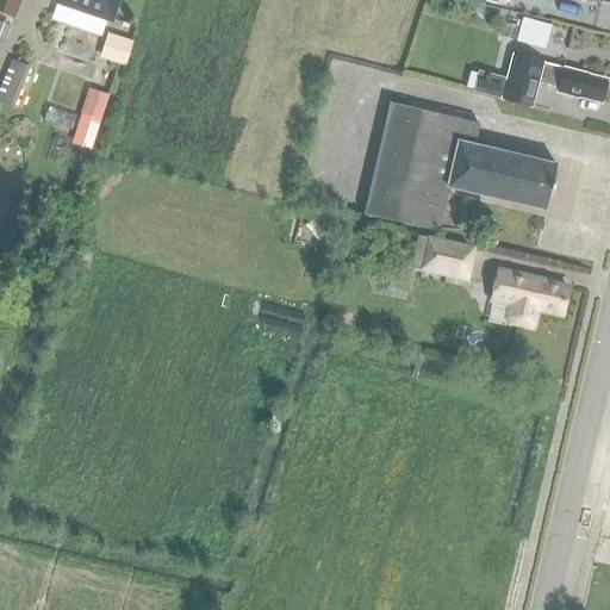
[(0,0),(0,13),(14,19),(22,0),(0,0)]
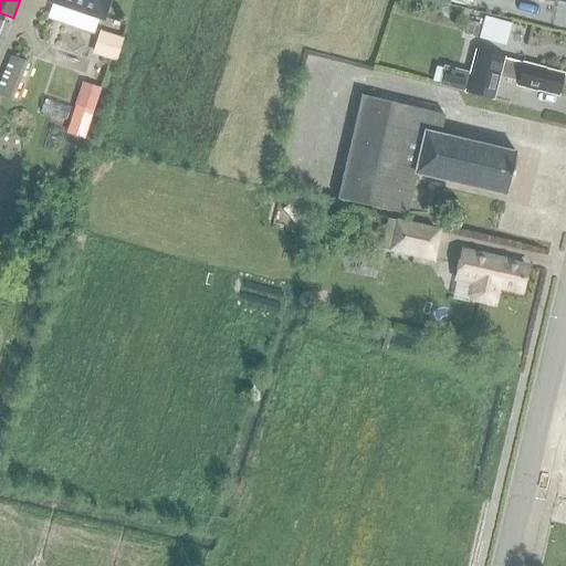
[(51,0),(50,3),(103,20),(108,0),(51,0)]
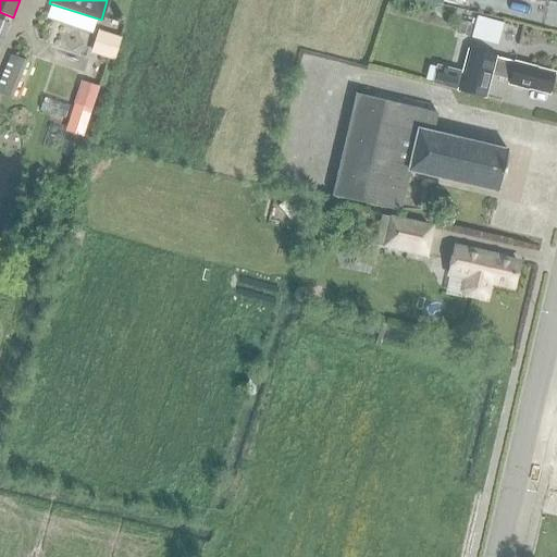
[(481,16),(475,38),(502,45),(507,22),(481,16)]
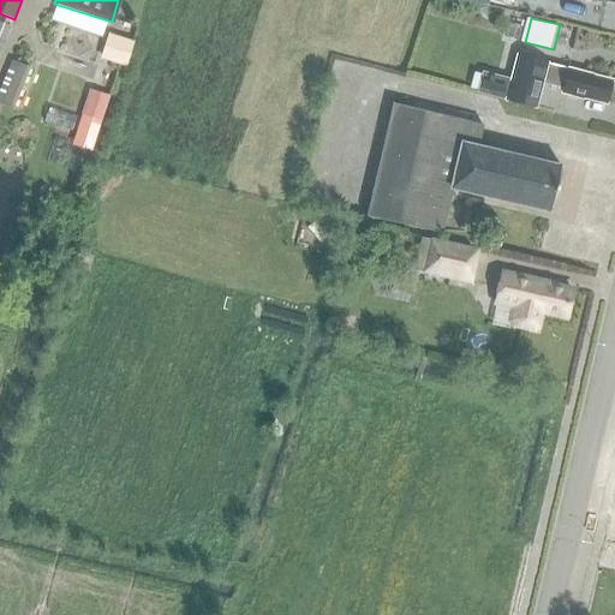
[(0,53),(10,27),(0,23),(0,53)]
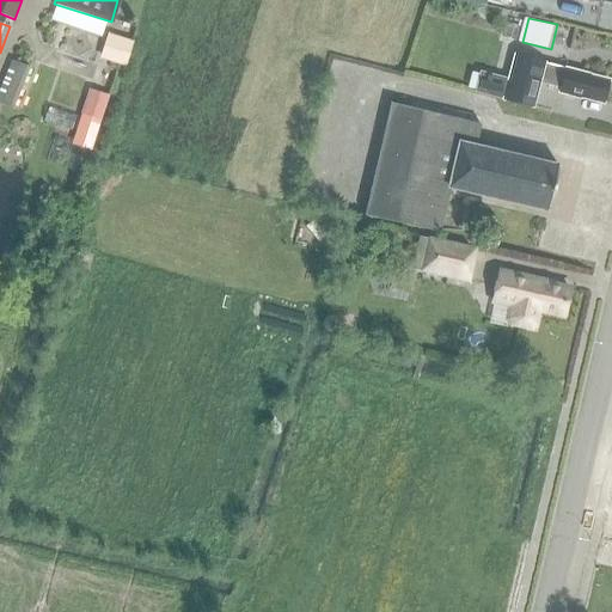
[(112,34),(108,60),(134,66),(140,40),(112,34)]
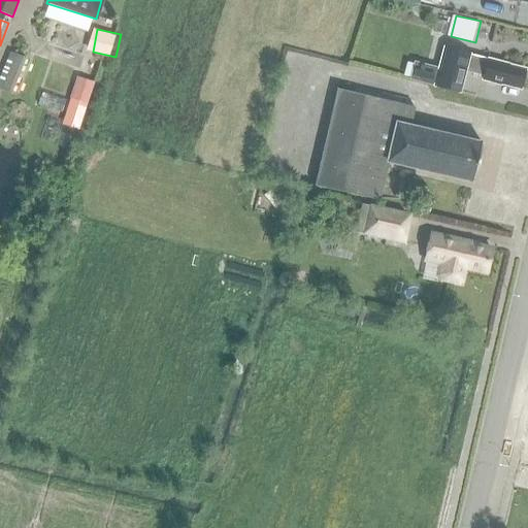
[(437,69),(415,63),(409,81),(460,94),(465,72),(483,76),(482,80),(500,86),(500,84),(520,89),(524,70),(508,66),(508,65),(487,59),(487,60),(469,56),(469,55),(441,47),(437,69)]
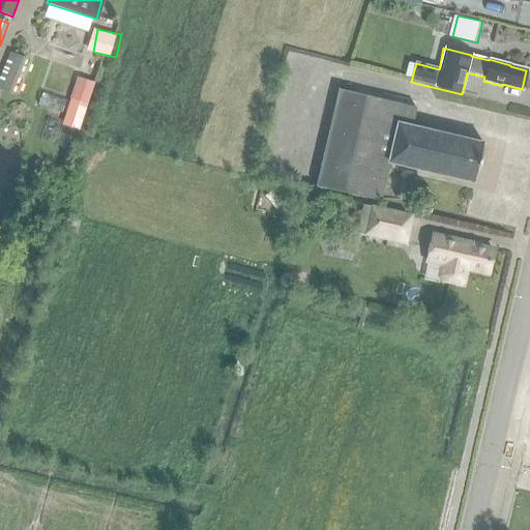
[(10,50),(0,76),(0,86),(17,93),(31,58),(10,50)]
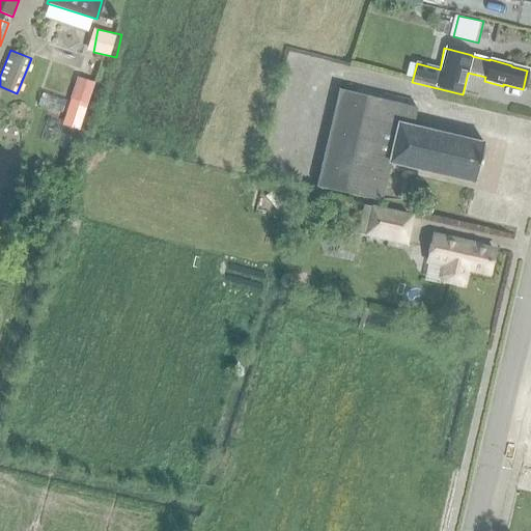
[(88,130),(95,79),(77,77),(70,127),(88,130)]
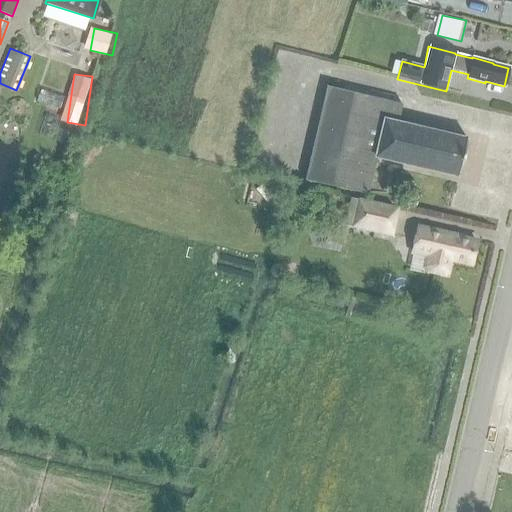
[(304,180),(330,186),(367,195),(367,193),(375,157),(457,177),(466,139),(396,122),(400,106),(401,106),(401,105),(326,87),(304,180)]
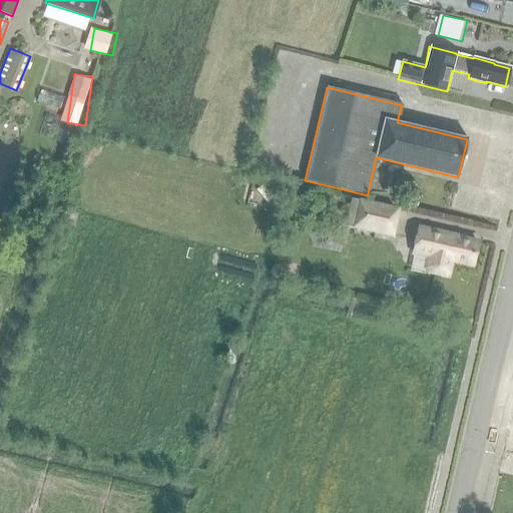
[(351,228),(393,237),(399,208),(358,199),(351,228)]
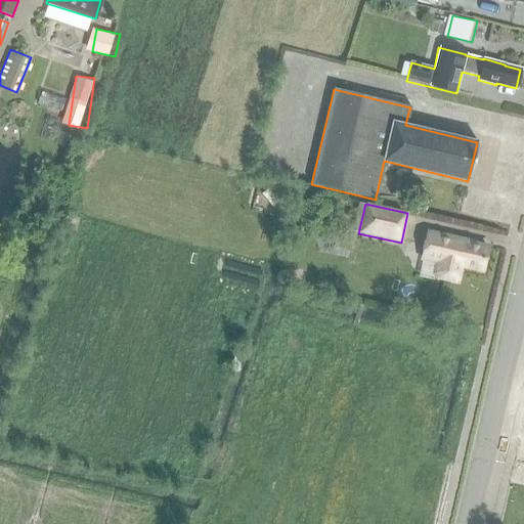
[(486,248),(442,237),(443,236),(427,232),(421,258),(437,262),(434,273),(436,277),(453,281),(456,278),(460,266),(481,270),(486,248)]
